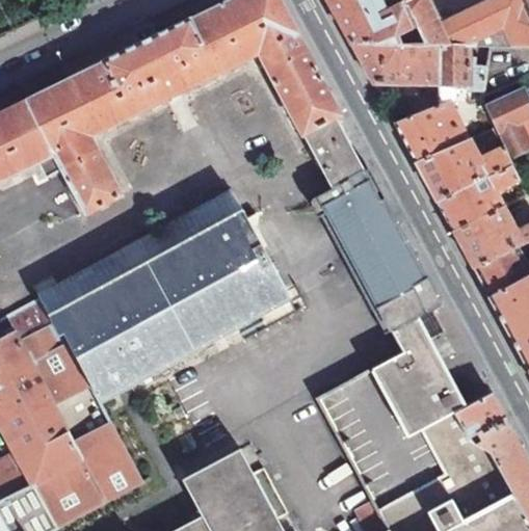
[(102,62),(0,111),(0,179),(20,169),(36,160),(44,178),(58,170),(82,214),(120,194),(88,136),(259,51),(332,187),(312,197),(319,210),(325,206),(392,330),(415,318),(441,304),(420,267),(377,186),(352,141),(342,121),(276,0),(226,0),(188,20),(187,18),(154,34),(153,32),(143,36),(133,42),(134,44),(101,60),(102,62)]
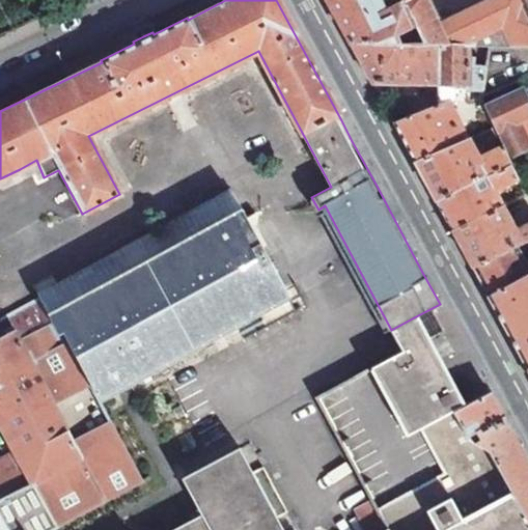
[(327,0),(351,46),(403,46),(404,33),(417,26),(427,47),(442,47),(471,48),(472,47),(484,47),(527,47),(527,26),(515,0),(489,0),(439,24),(427,0),(327,0)]
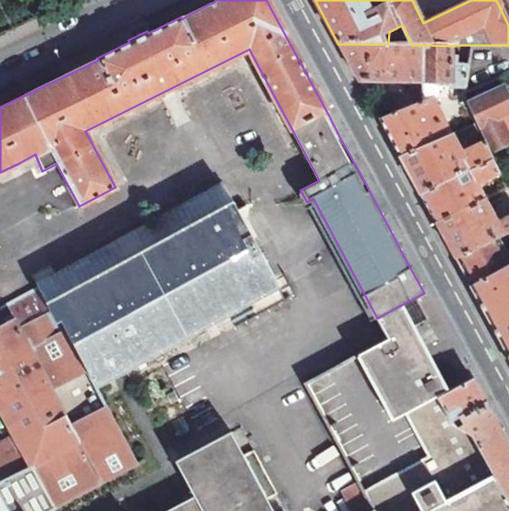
[(388,44),(338,44),(357,79),(412,83),(414,92),(369,102),(378,118),(423,102),(426,45),(412,45),(388,44)]
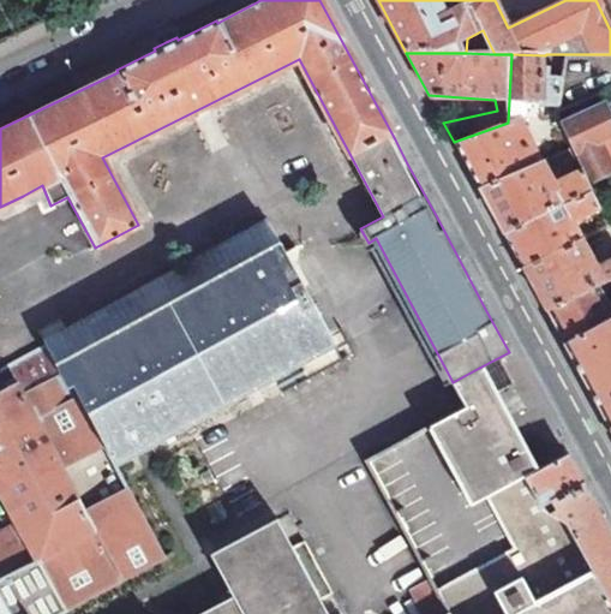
[(508,123),(454,142),(474,178),(479,188),(539,161),(519,123),(525,120),(521,103),(555,105),(558,79),(540,78),(540,67),(547,67),(551,63),(559,63),(561,54),(546,54),(545,55),(511,54),(508,123)]
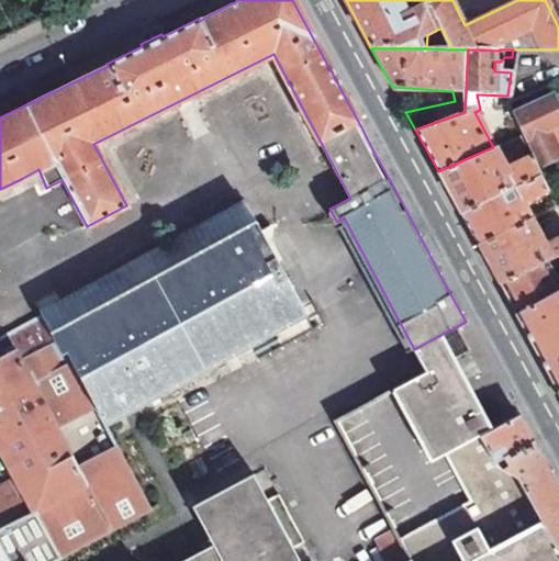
[(558,110),(552,97),(511,115),(521,135),(536,165),(558,154),(558,110)]
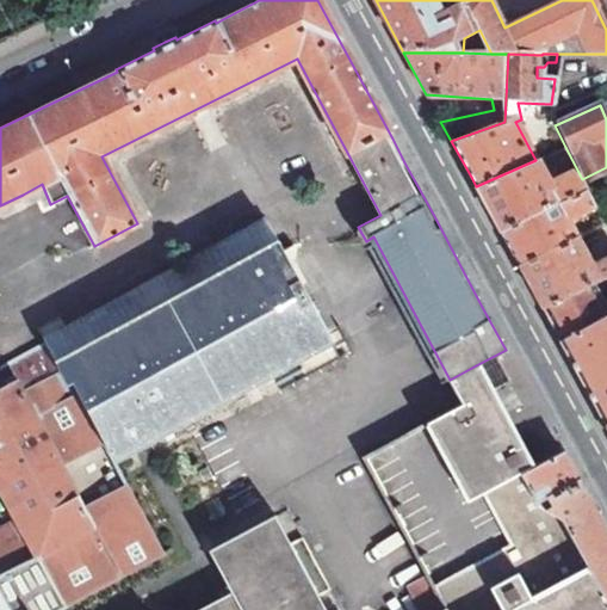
[(543,173),(536,160),(476,186),(481,195),(500,230),(586,186),(582,179),(565,147),(551,153),(557,166),(563,177),(550,184),(543,173)]
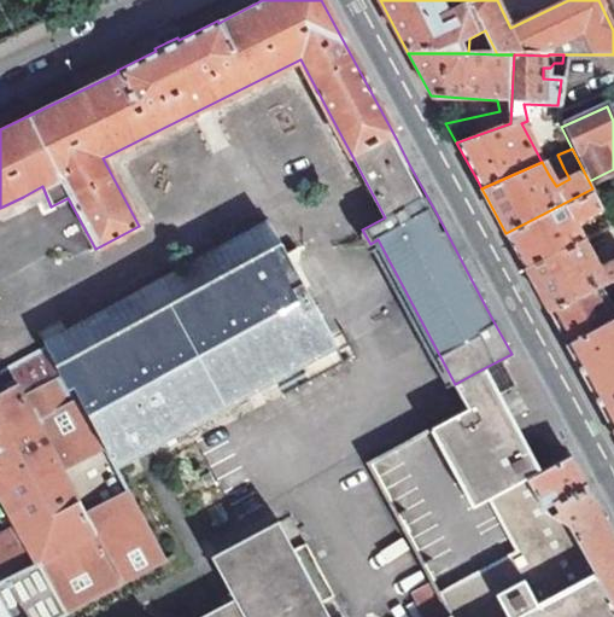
[(542,162),(549,175),(563,168),(557,155),(542,162)]
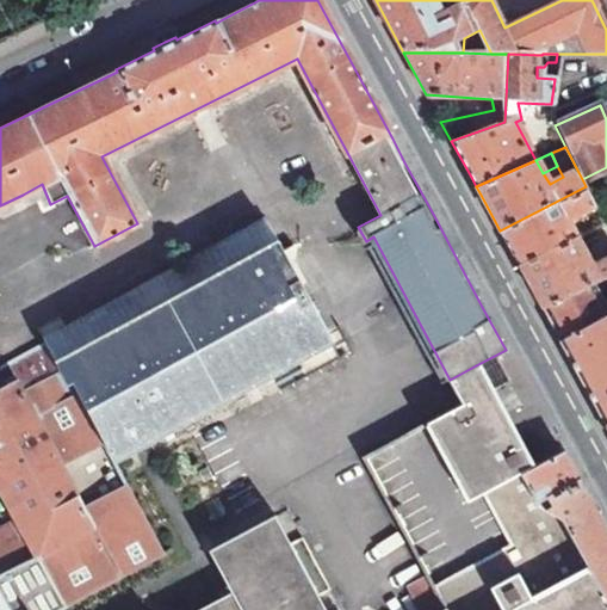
[(51,205),(50,204),(42,184),(23,195),(28,205),(36,201),(41,211),(51,205)]
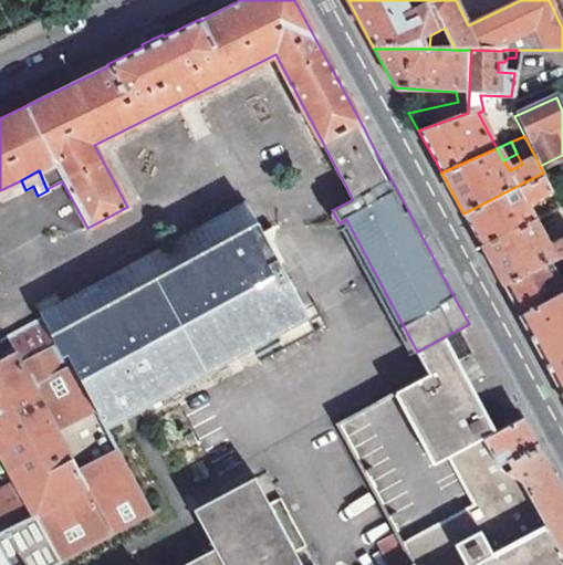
[(543,173),(464,213),(467,221),(481,247),(534,219),(527,203),(552,190),(543,173)]
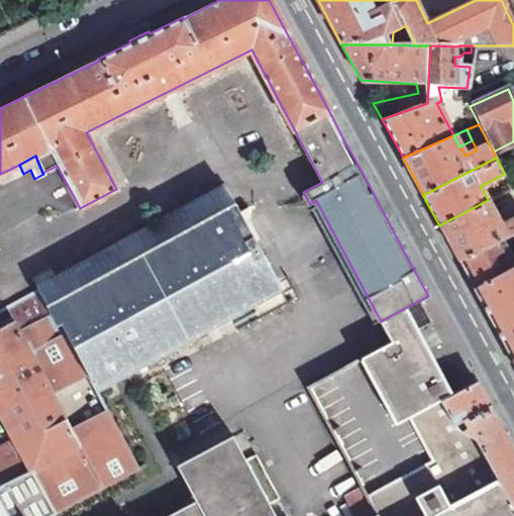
[(511,188),(507,182),(499,186),(502,192),(511,188)]
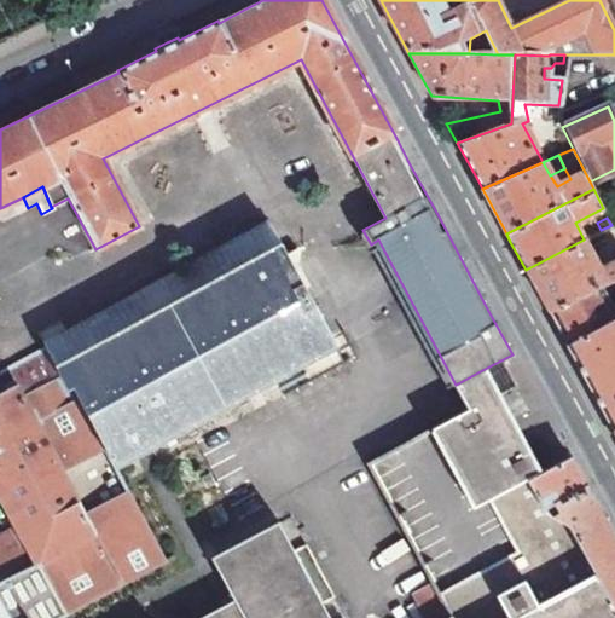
[(41,350),(53,370),(282,247),(270,223),(40,347),(41,350)]
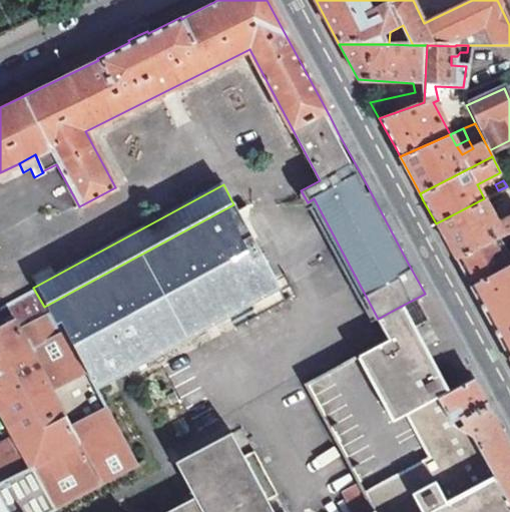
[(484,198),(436,223),(452,252),(455,259),(497,235),(508,229),(509,227),(509,214),(497,221),(484,198)]
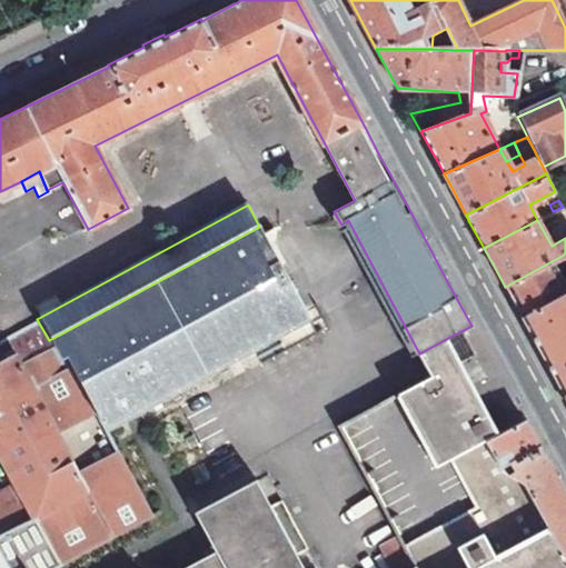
[(259,227),(49,340),(61,362),(68,359),(105,429),(308,317),(259,227)]
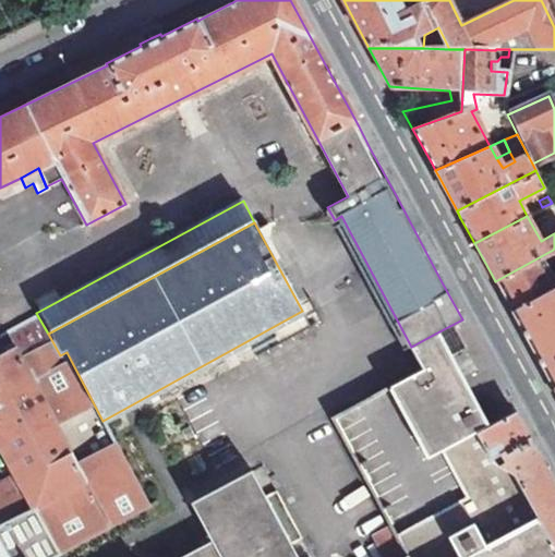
[(541,256),(495,281),(507,305),(510,311),(554,286),(554,247),(553,250),(554,253),(554,270),(550,274),(541,256)]
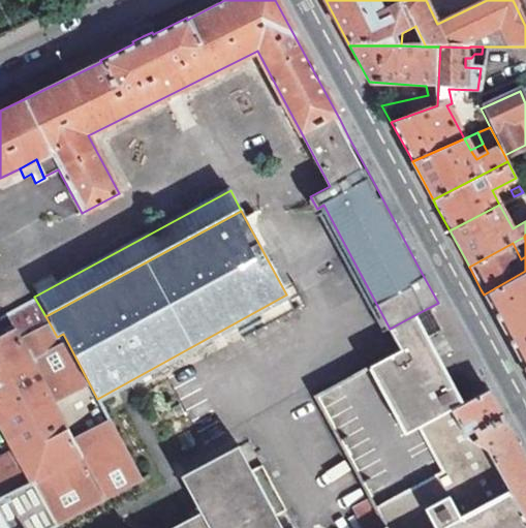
[(525,271),(484,294),(488,302),(525,372),(525,271)]
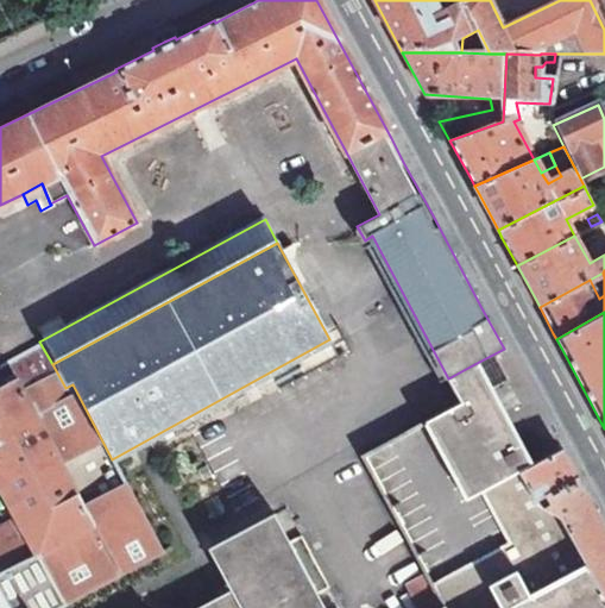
[(0,574),(36,556),(64,607),(163,552),(112,459),(73,384),(65,388),(52,364),(41,344),(7,362),(16,377),(0,386),(0,490),(14,516),(0,524),(0,574)]
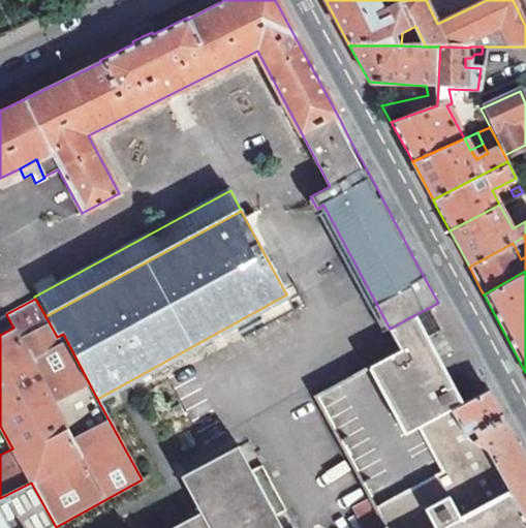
[(412,316),(390,329),(400,350),(424,338),(412,316)]
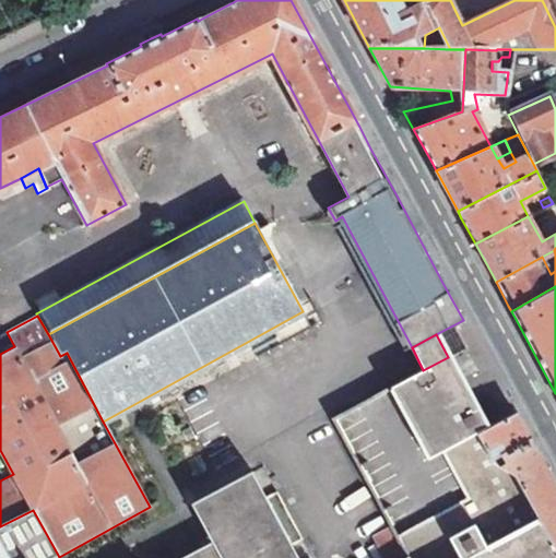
[(471,399),(448,357),(423,370),(387,390),(425,461),(439,452),(464,499),(393,537),(404,557),(555,557),(555,551),(516,478),(491,461),(475,435),(486,429),(471,399)]
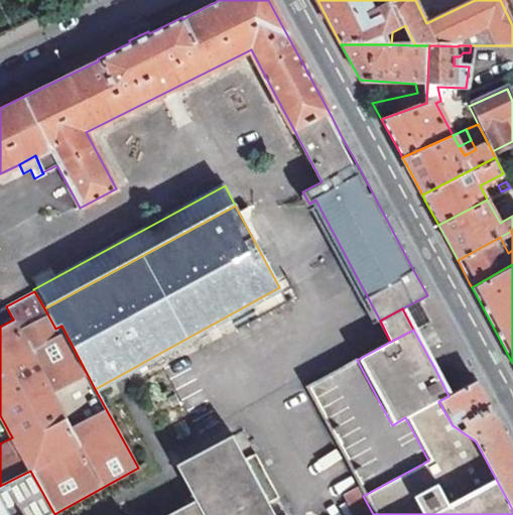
[(473,382),(449,396),(438,401),(453,425),(487,407),(484,401),(473,382)]
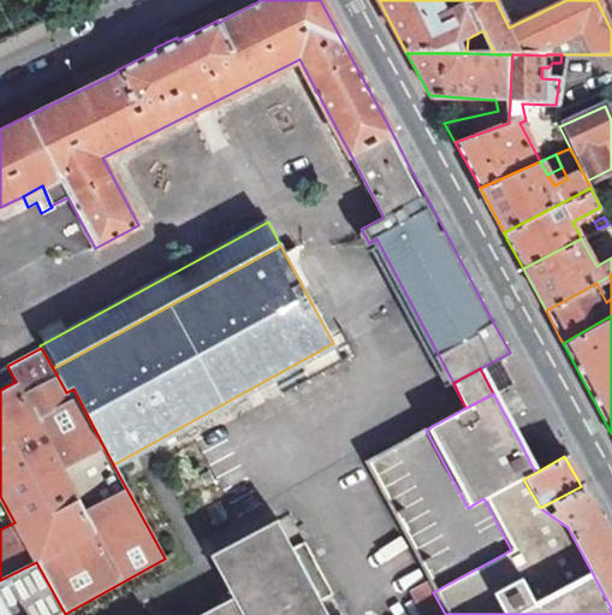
[(611,544),(586,496),(581,486),(540,508),(568,527),(611,608),(611,544)]
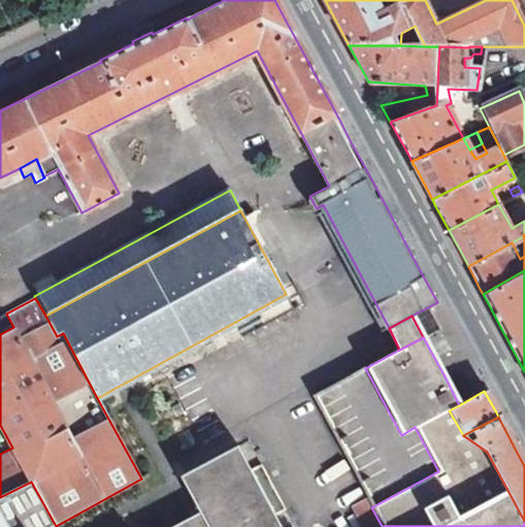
[(281,526),(274,515),(284,508),(260,464),(250,469),(236,446),(178,476),(198,512),(171,526),(281,526)]
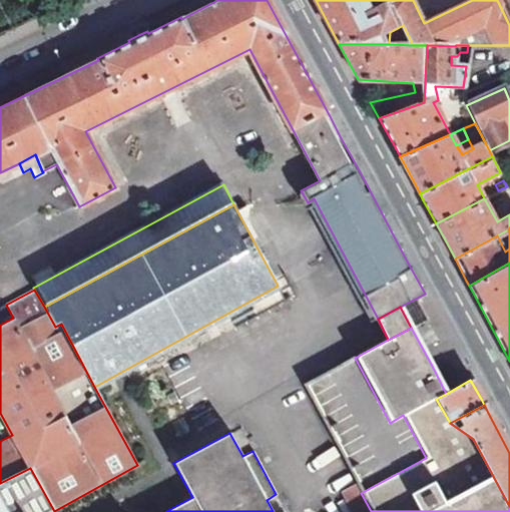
[(0,511),(51,511),(54,511),(30,468),(0,483),(0,511)]
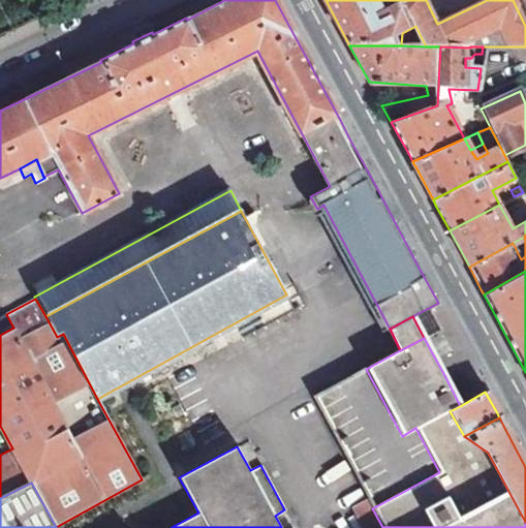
[(382,527),(372,508),(367,498),(351,507),(363,527),(382,527)]
